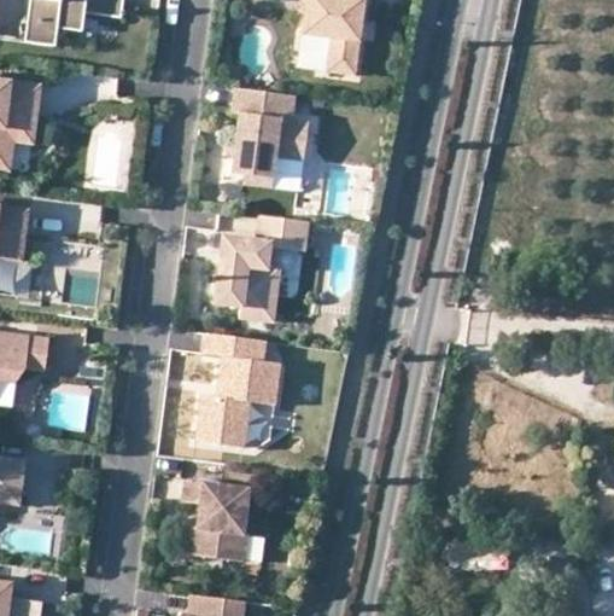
[(30,0),(25,42),(57,46),(58,29),(83,32),(86,13),(87,0),(30,0)]
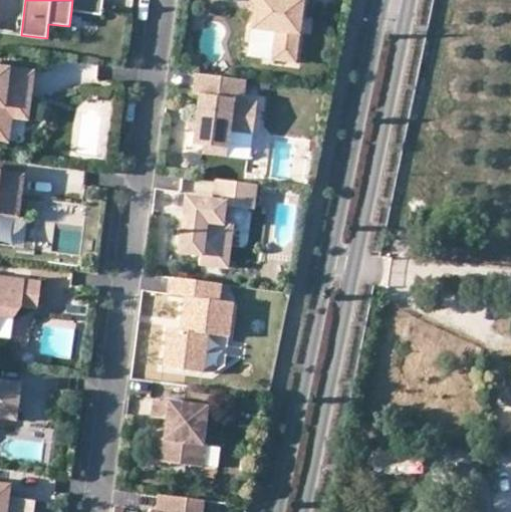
[(72,0),(71,11),(100,14),(102,0),(72,0)]
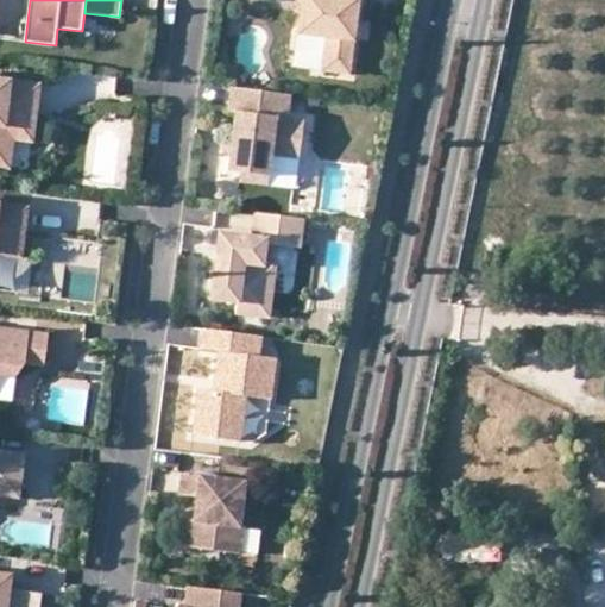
[(303,0),(303,2),(302,14),(300,33),(328,37),(326,52),(353,56),(360,0),(303,0)]
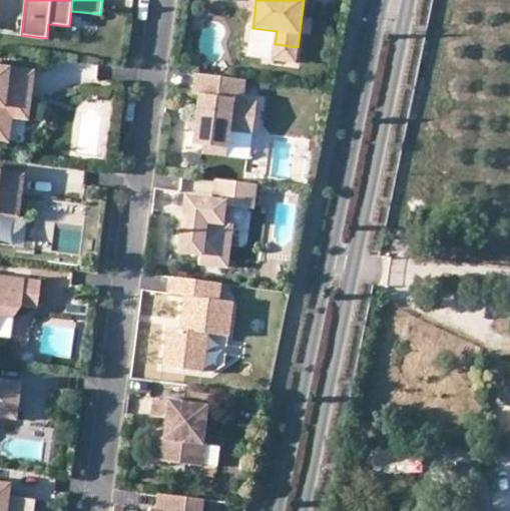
[(298,47),(275,44),(273,59),(296,62),(298,47)]
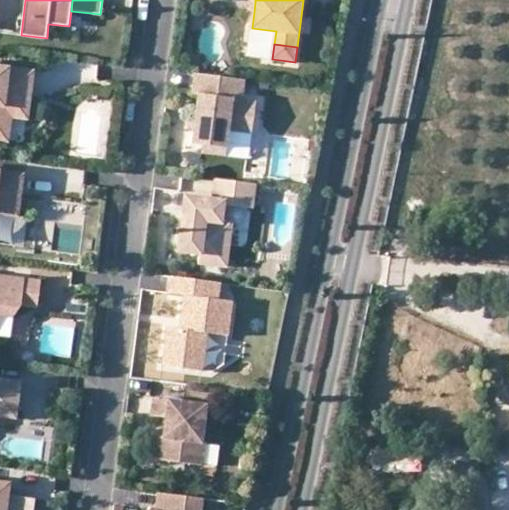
[(28,104),(32,73),(0,68),(0,106),(11,108),(11,102),(28,104)]
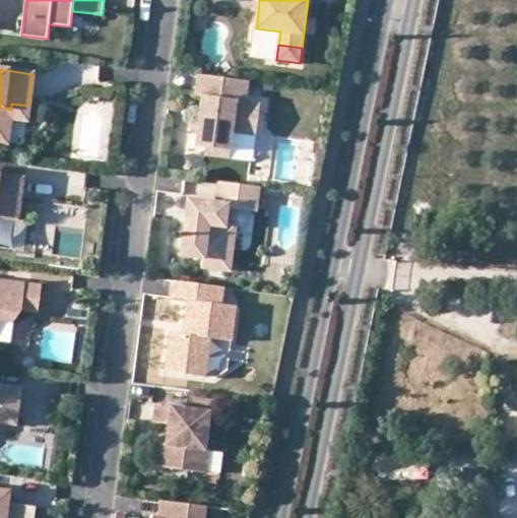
[(248,80),(198,74),(195,94),(201,95),(197,122),(196,131),(195,145),(206,146),(231,149),(233,132),(255,135),(259,103),(246,101),(248,80)]
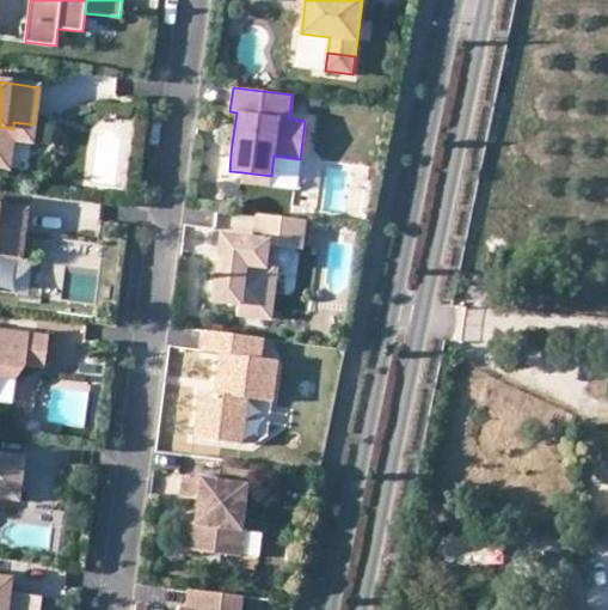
[(31,141),(34,124),(13,122),(13,129),(0,127),(0,168),(7,169),(12,139),(31,141)]
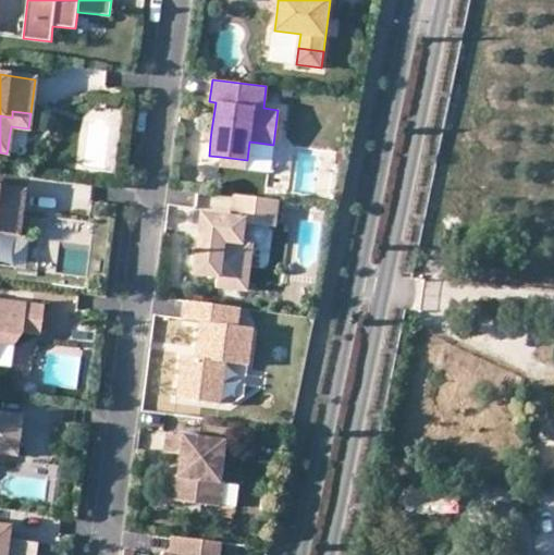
[(246,169),(247,160),(221,157),(220,165),(246,169)]
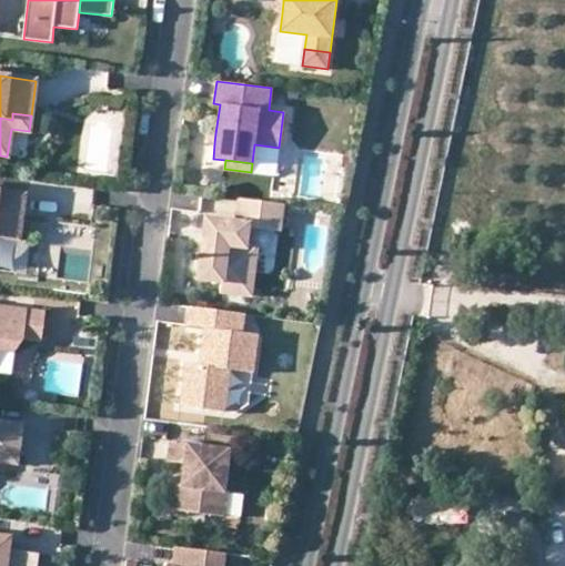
[(0,221),(22,224),(26,195),(0,191),(0,221)]
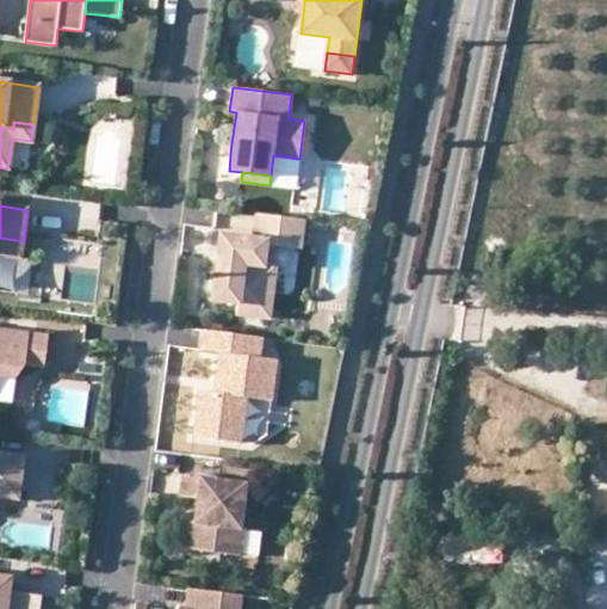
[(305,219),(258,213),(254,238),(237,237),(236,246),(229,252),(220,251),(214,299),(239,302),(236,314),(271,318),(277,269),(265,268),(268,245),(286,246),(302,248),(305,219)]
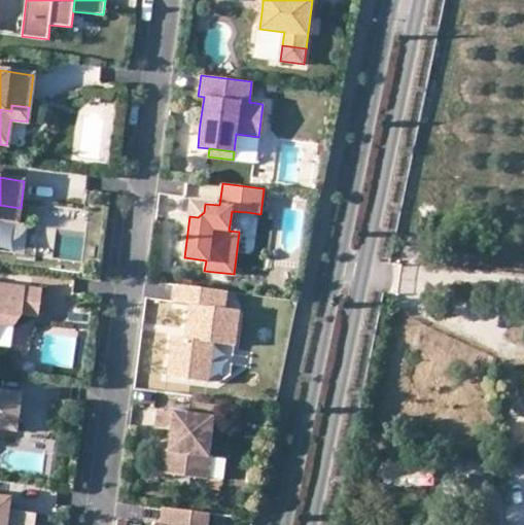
[(205,204),(190,202),(189,216),(198,217),(204,212),(205,204)]
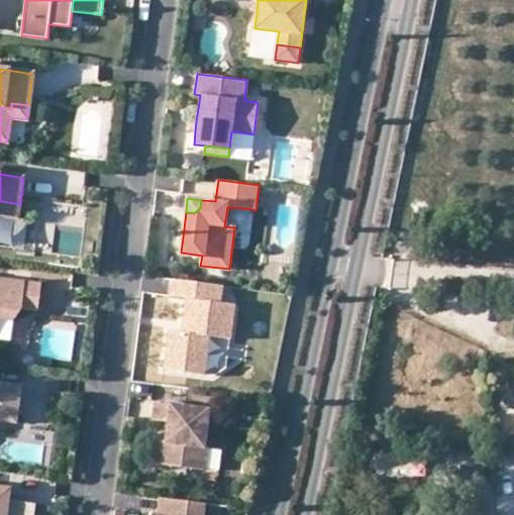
[(20,204),(0,201),(0,215),(18,218),(20,204)]
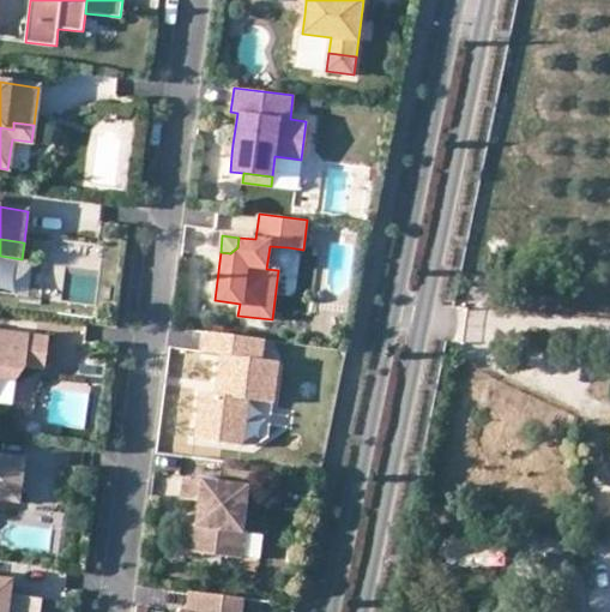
[(288,247),(270,246),(266,269),(278,270),(284,270),(288,247)]
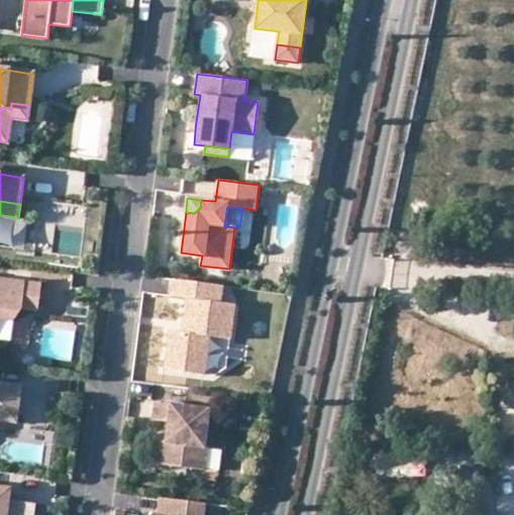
[(41,284),(0,278),(0,318),(13,320),(21,309),(38,311),(41,284)]
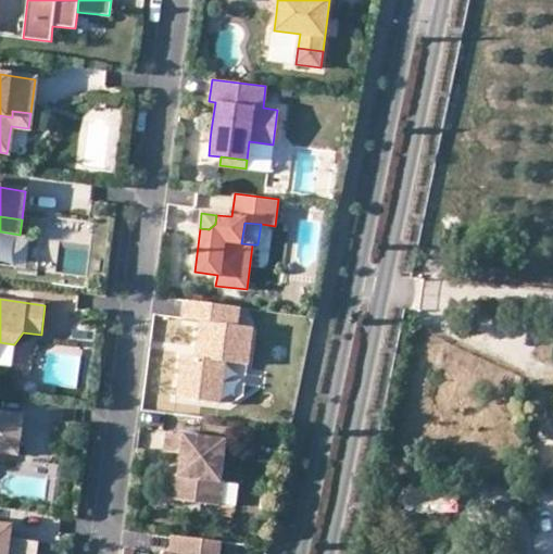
[(229,324),(231,305),(186,300),(184,319),(201,322),(197,356),(183,355),(177,397),(201,400),(202,383),(223,386),(226,361),(248,364),(253,327),(237,325),(229,324)]
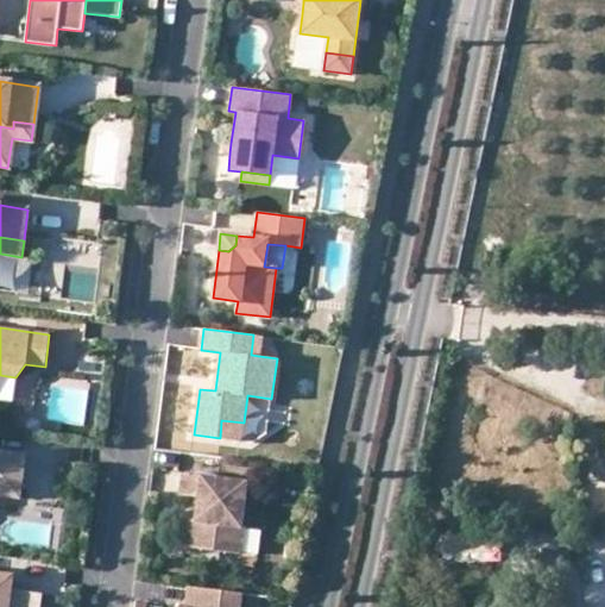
[(263,336),(253,335),(251,355),(259,356),(263,336)]
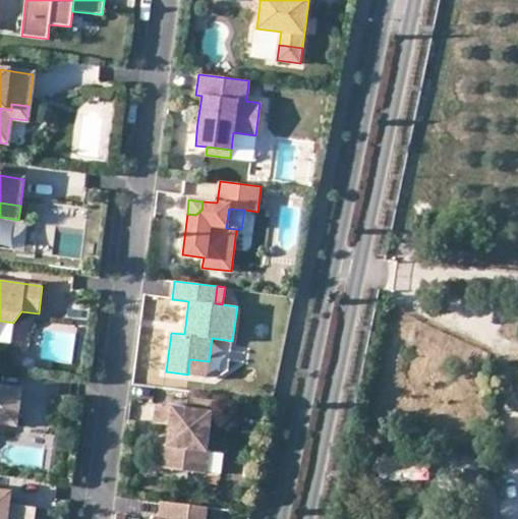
[(207,377),(209,361),(189,359),(188,375),(207,377)]
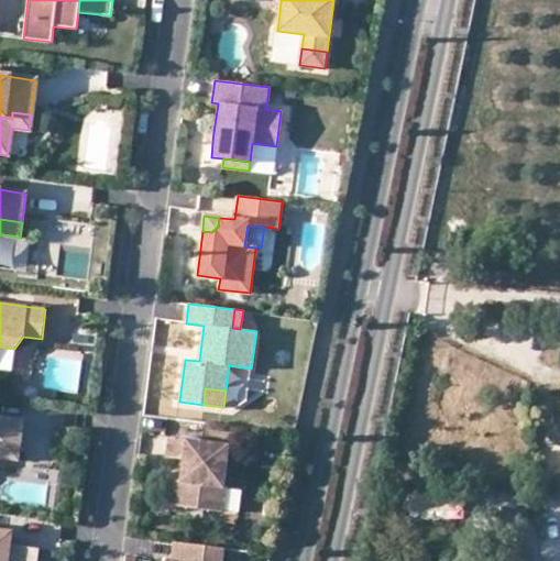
[(0,450),(20,453),(24,419),(0,416),(0,450)]
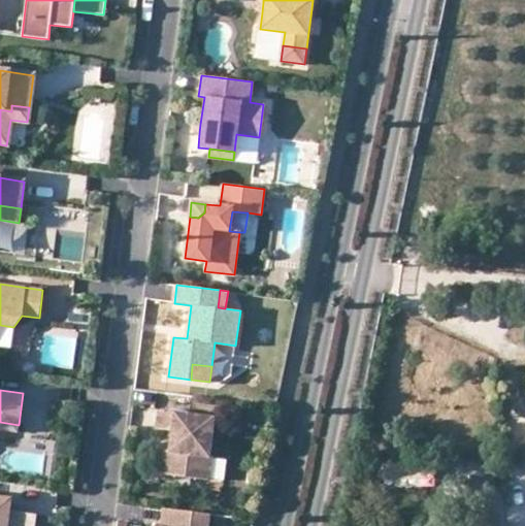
[(214,417),(159,409),(157,427),(173,429),(171,450),(167,450),(164,472),(208,479),(211,456),(208,456),(214,417)]
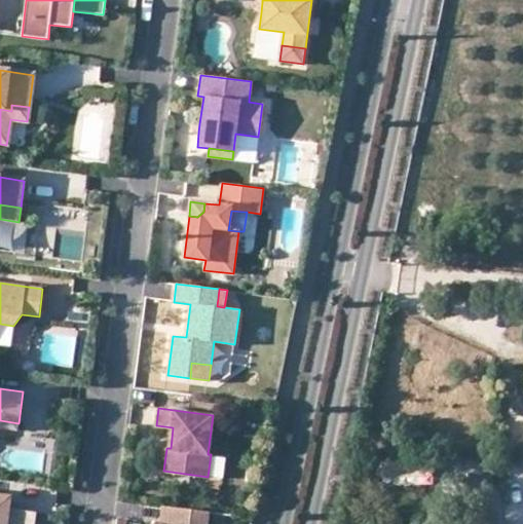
[(0,427),(17,431),(19,423),(0,420),(0,427)]
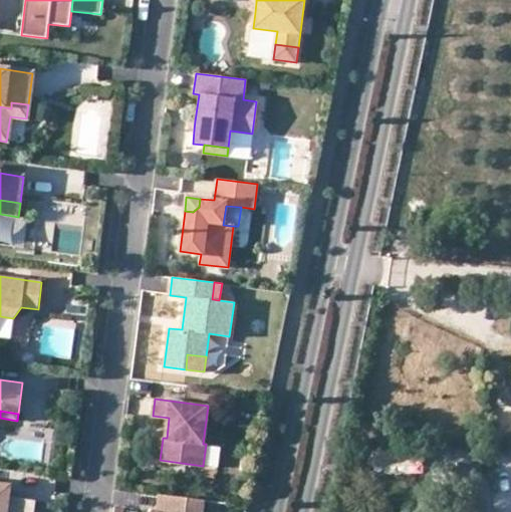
[(414,467),(414,448),(372,450),(373,468),(414,467)]
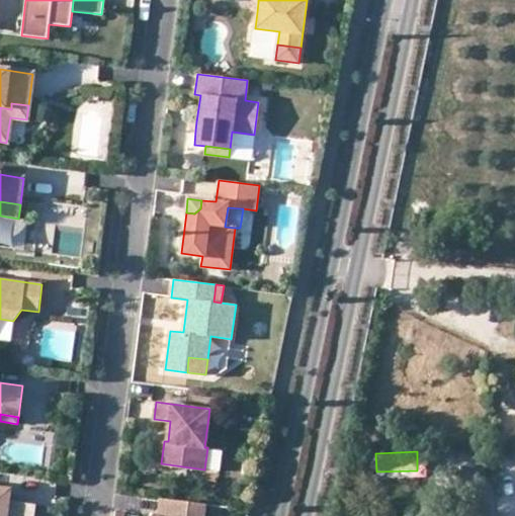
[(10,490),(0,488),(0,515),(35,515),(37,504),(8,501),(10,490)]
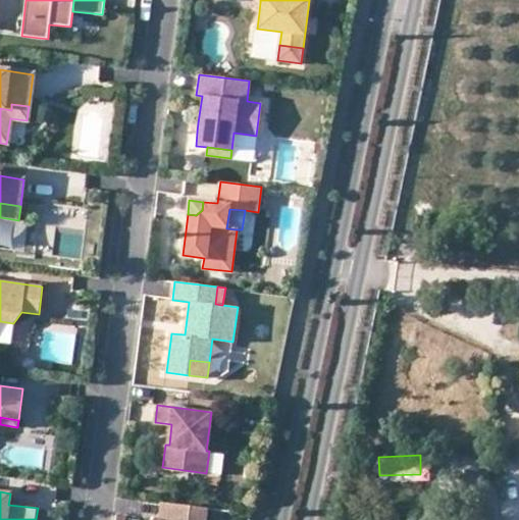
[(206,519),(208,508),(162,502),(160,519),(206,519)]
